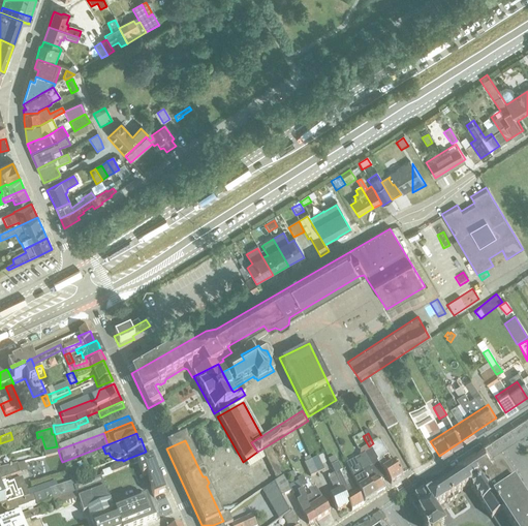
[(403,500),(412,517),(418,525),(443,525),(440,517),(470,497),(491,525),(527,525),(527,511),(486,442),(403,500)]
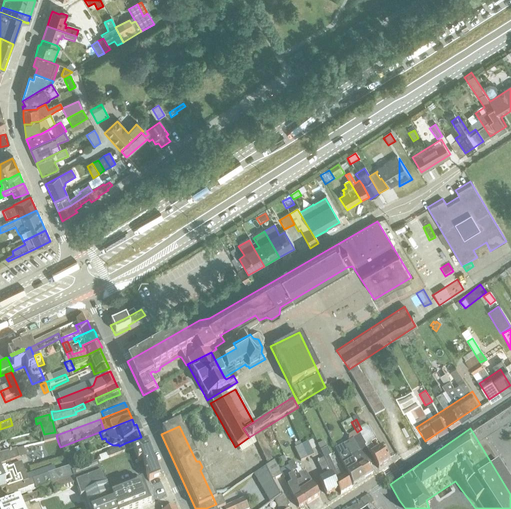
[(44,434),(40,435),(43,446),(58,442),(56,435),(55,432),(44,434)]
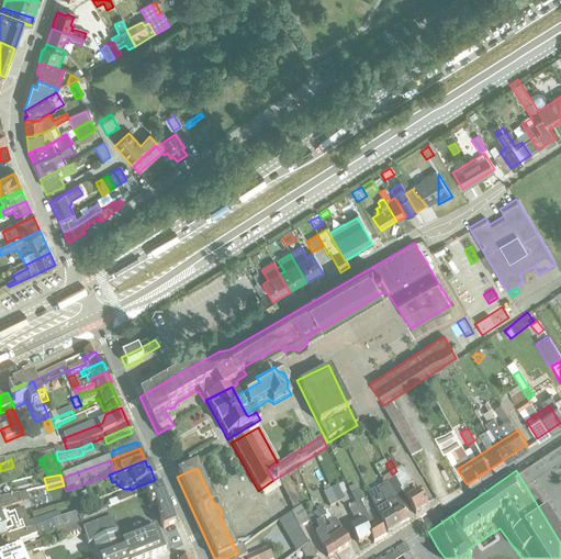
[(109,476),(102,478),(104,484),(111,482),(109,476)]
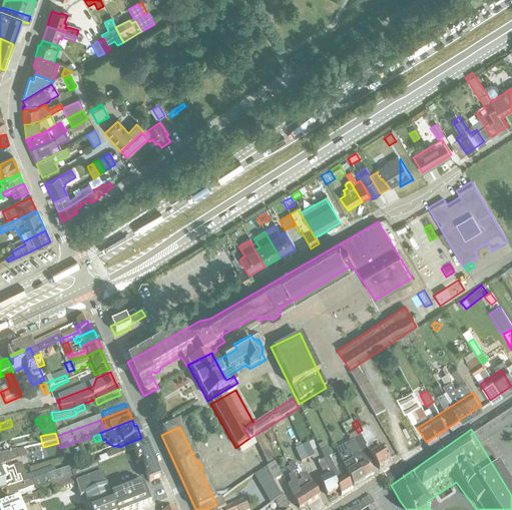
[(405,445),(410,452),(424,443),(419,435),(405,445)]
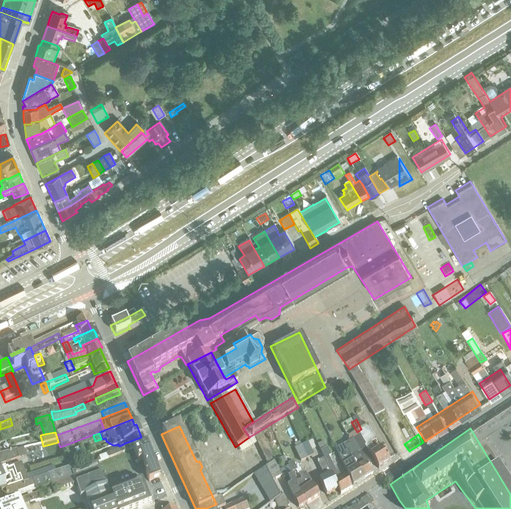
[(106,457),(99,460),(100,464),(108,461),(113,459),(128,454),(132,452),(145,447),(141,437),(125,443),(126,447),(119,449),(120,451),(106,456),(106,457)]
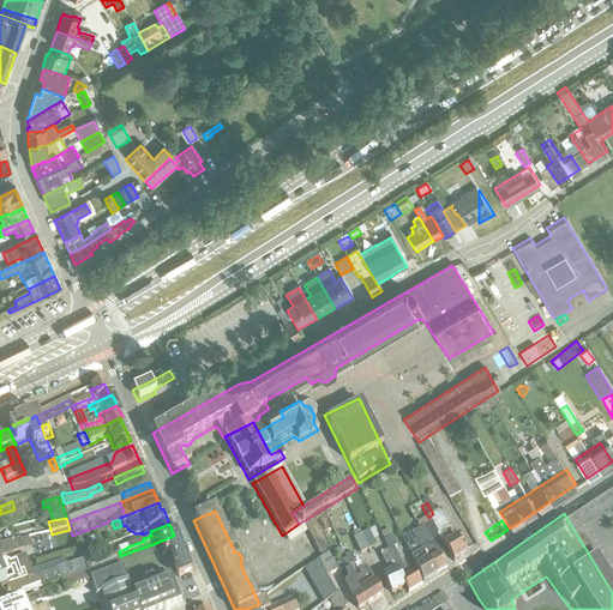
[(319,560),(328,554),(316,529),(307,535),(319,560)]
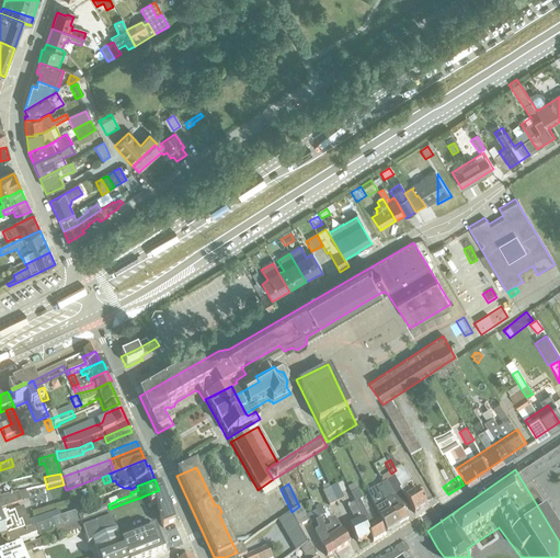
[(333,486),(328,488),(335,507),(343,503),(336,489),(335,490),(333,486)]
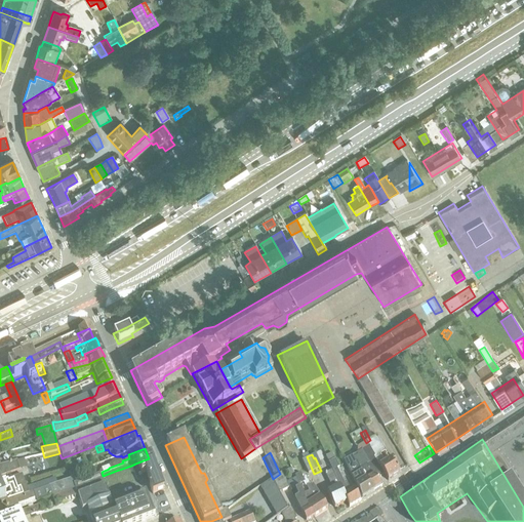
[(357,459),(353,462),(373,495),(380,491),(380,489),(381,486),(377,480),(373,478),(371,479),(365,469),(368,467),(361,454),(357,457),(357,459)]
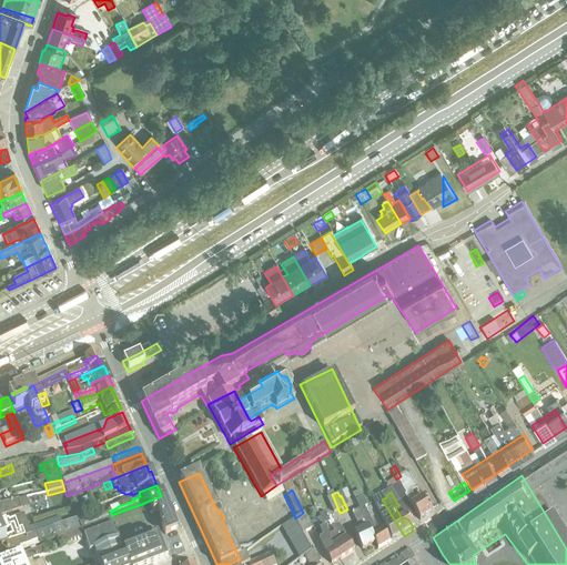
[(358,493),(351,496),(354,504),(358,514),(374,547),(377,553),(390,546),(382,531),(377,533),(375,527),(372,528),(368,522),(364,512),(366,511),(358,493)]
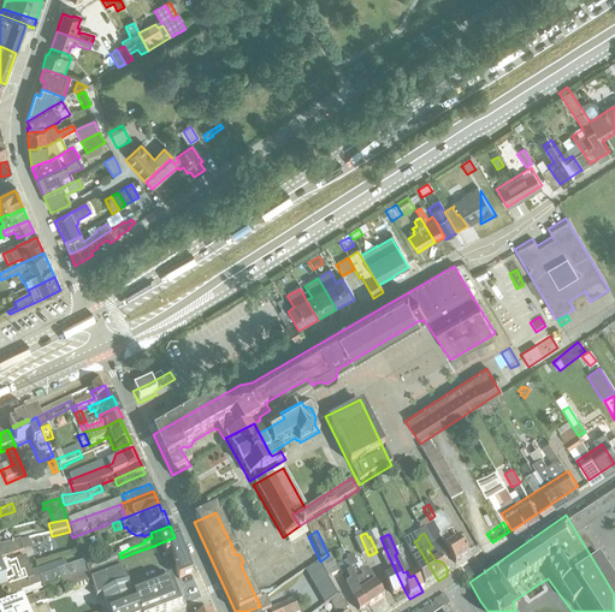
[(360,535),(353,539),(355,544),(354,544),(361,559),(368,556),(360,535)]
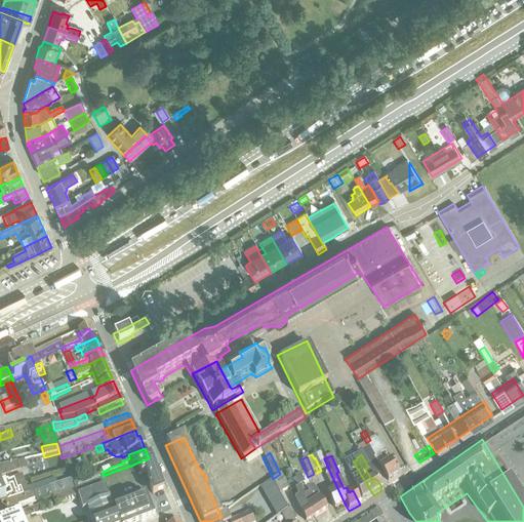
[(357,457),(343,465),(361,503),(373,495),(353,462),(357,459),(357,457)]
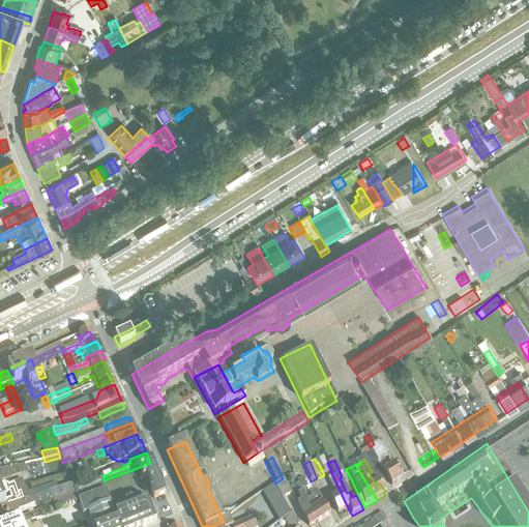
[(150,463),(137,468),(140,476),(143,481),(145,480),(146,484),(150,494),(151,496),(153,502),(164,498),(164,497),(160,490),(150,463)]
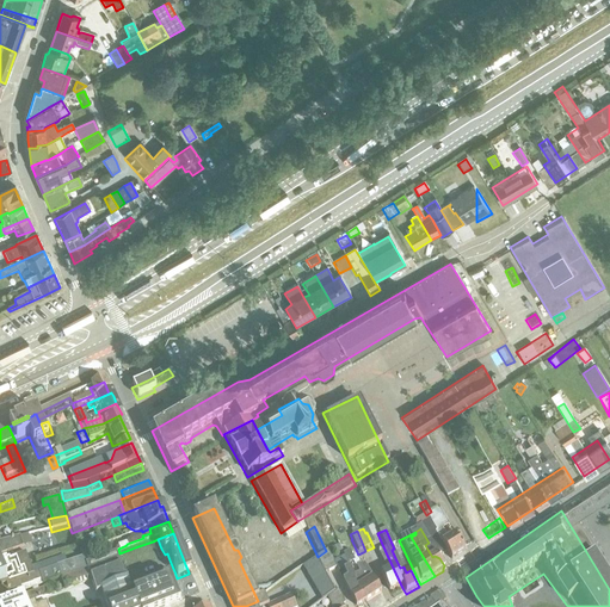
[(439,543),(450,563),(466,552),(464,551),(460,543),(461,542),(457,536),(455,538),(453,534),(439,543)]
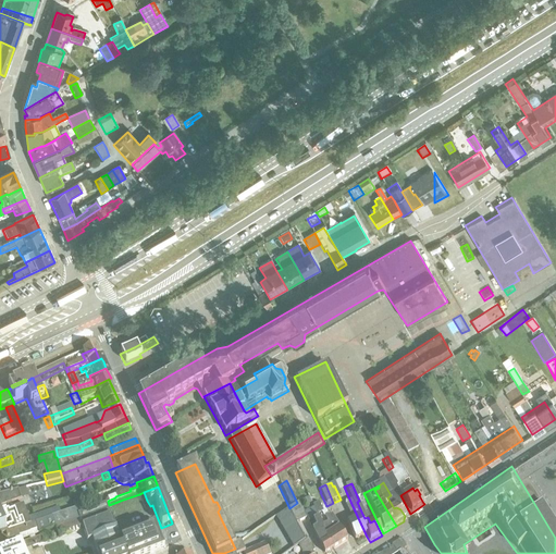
[(0,516),(1,516),(0,513),(0,509),(21,502),(17,493),(0,497),(0,516)]
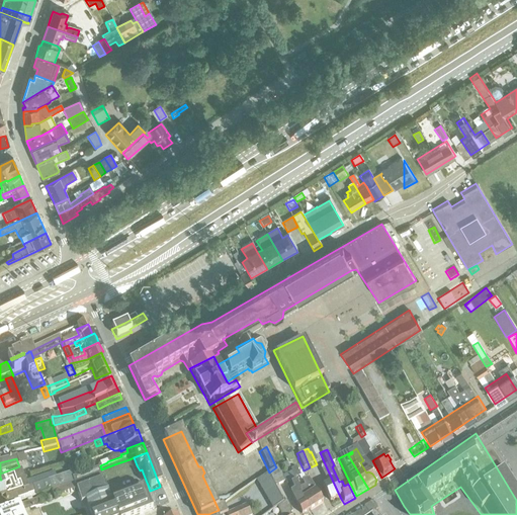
[(73,469),(69,471),(72,482),(80,479),(76,468),(73,469)]
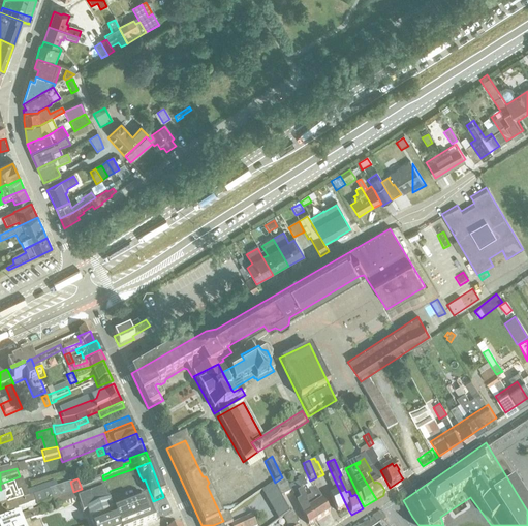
[(334,478),(327,482),(334,497),(329,499),(336,516),(348,509),(334,478)]
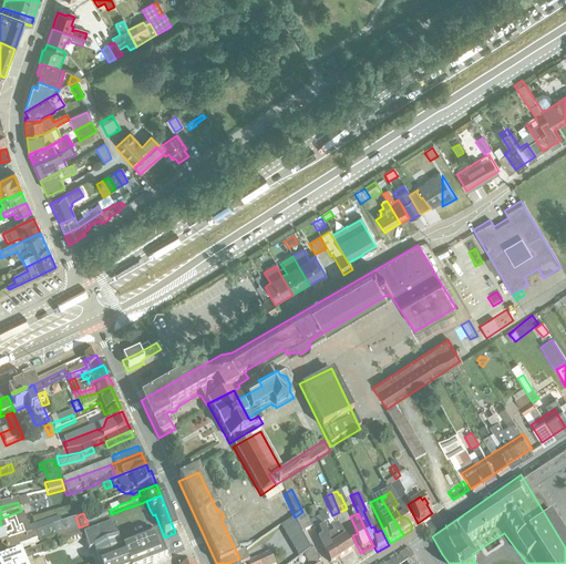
[(323,514),(318,518),(322,527),(326,525),(329,531),(330,530),(332,535),(327,537),(329,543),(338,563),(353,553),(336,525),(333,527),(329,520),(327,521),(323,514)]
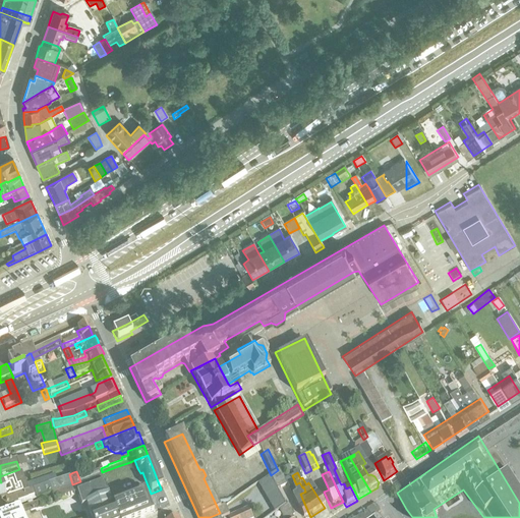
[(272,477),(270,479),(276,491),(277,493),(286,487),(279,473),(272,477)]
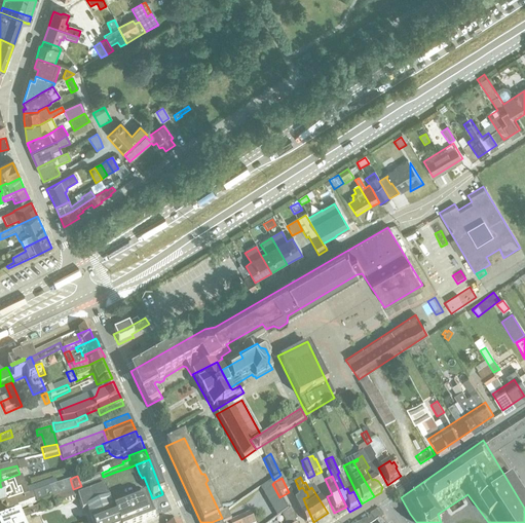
[(22,479),(12,482),(13,484),(15,491),(16,494),(20,493),(23,500),(28,498),(57,489),(54,482),(26,491),(22,479)]
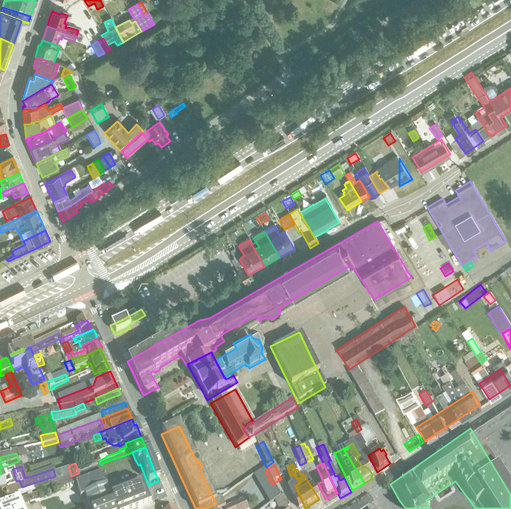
[(71,476),(70,476),(72,481),(75,491),(79,501),(84,499),(87,508),(113,508),(97,466),(81,472),(79,473),(71,476)]
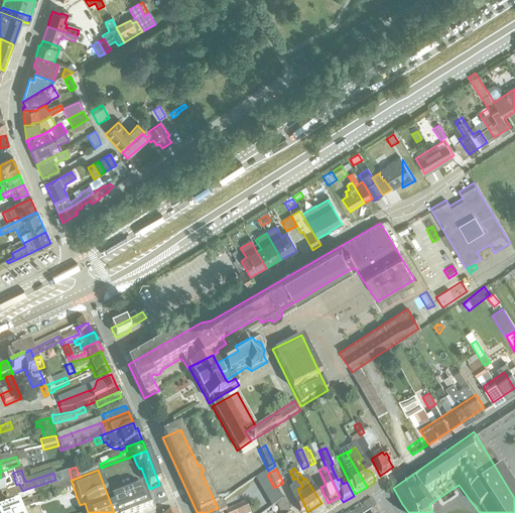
[(129,473),(112,480),(118,494),(134,486),(129,473)]
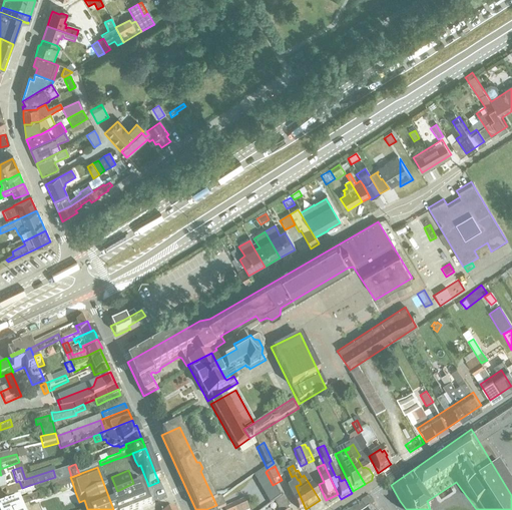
[(14,491),(0,496),(0,506),(1,505),(25,498),(30,496),(50,489),(72,482),(70,477),(68,472),(55,477),(27,486),(22,488),(14,491)]
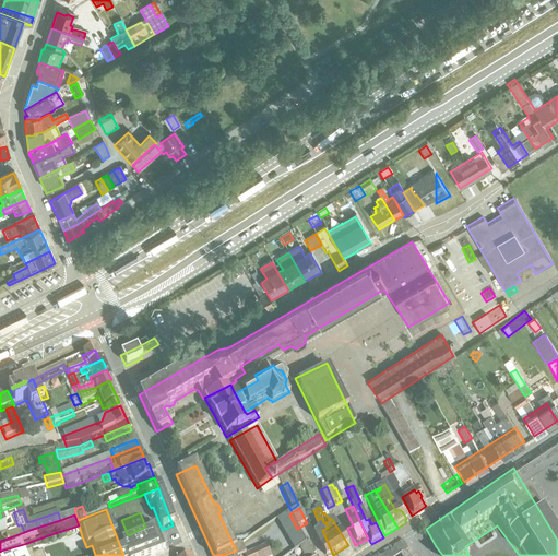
[(1,518),(0,518),(0,541),(15,535),(24,532),(21,524),(18,525),(16,522),(14,515),(9,517),(8,516),(1,518)]
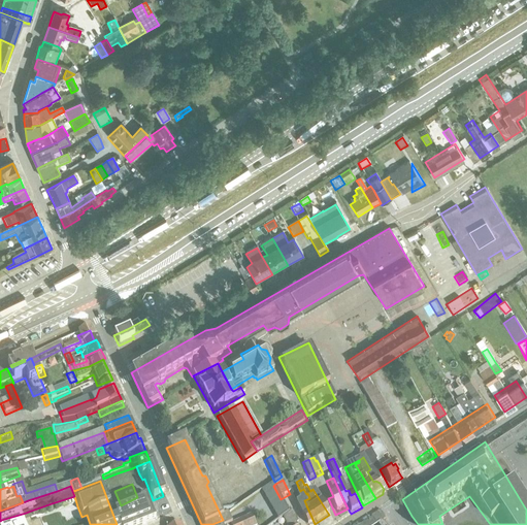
[(299,503),(295,505),(305,524),(315,524),(306,505),(304,500),(300,493),(300,494),(296,496),(299,503)]
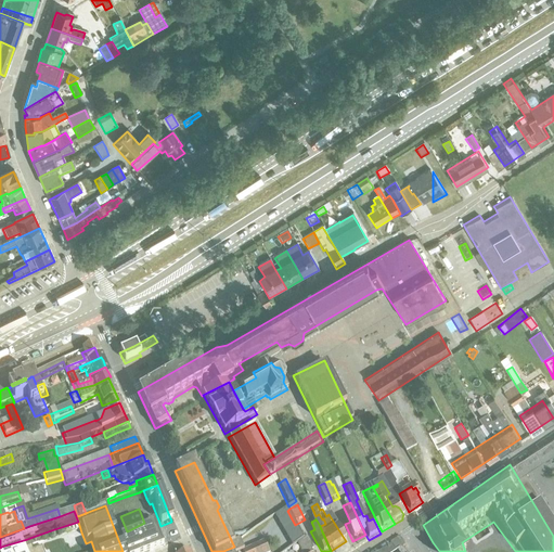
[(78,522),(54,529),(58,540),(75,535),(81,533),(78,522)]
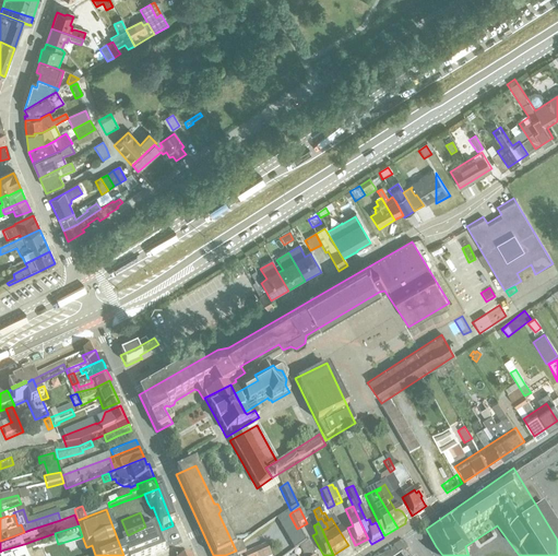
[(82,536),(75,539),(76,544),(82,543),(84,548),(86,547),(82,536)]
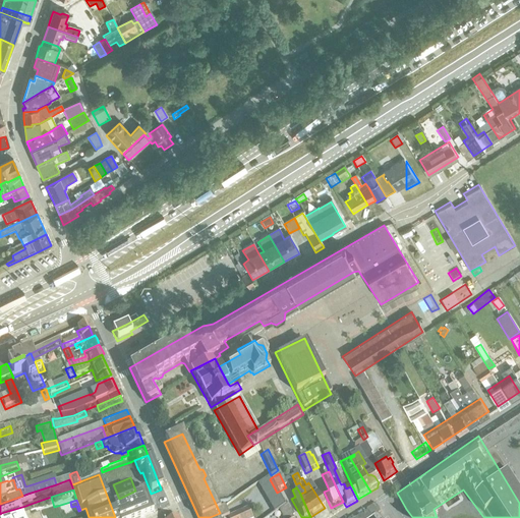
[(1,513),(0,514),(0,517),(22,517),(41,512),(39,505),(32,507),(31,504),(25,506),(26,509),(2,517),(1,513)]
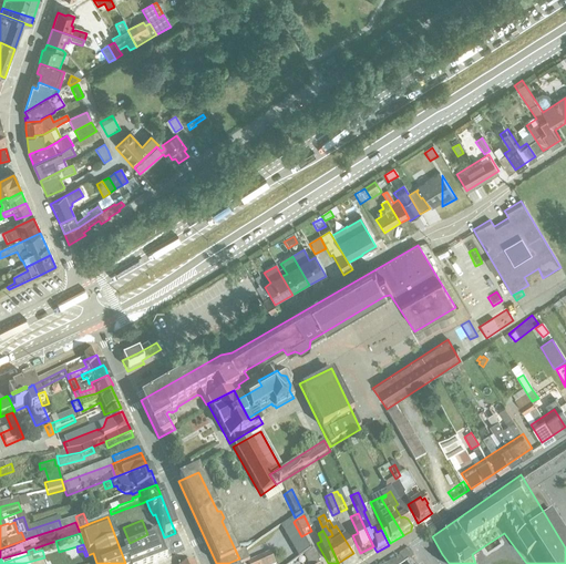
[(310,554),(302,560),(305,563),(319,563),(314,553),(312,553),(310,549),(308,550),(310,554)]
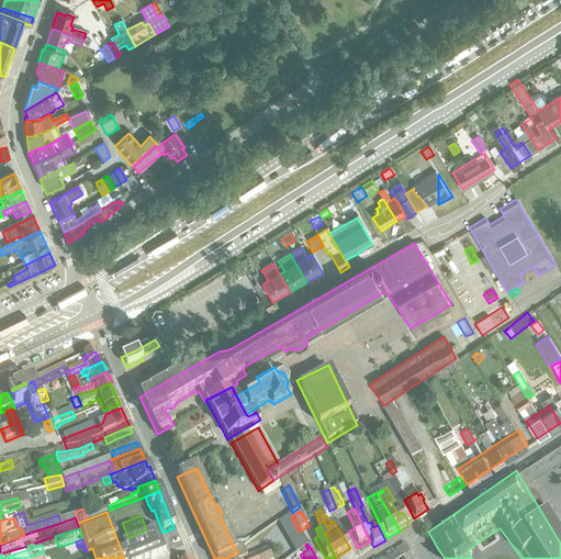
[(73,555),(74,558),(96,558),(92,548),(87,550),(85,551),(73,555)]
